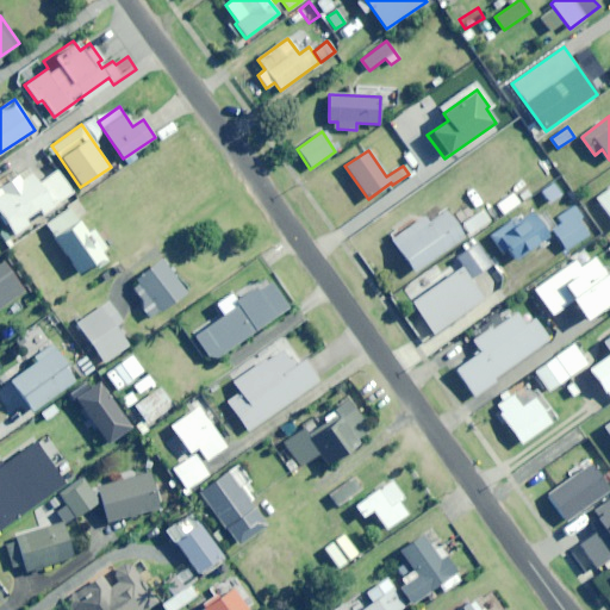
[(22,180),(18,175),(4,186),(0,180),(0,213),(16,235),(30,225),(25,219),(38,209),(43,215),(74,192),(57,170),(38,184),(31,173),(22,180)]
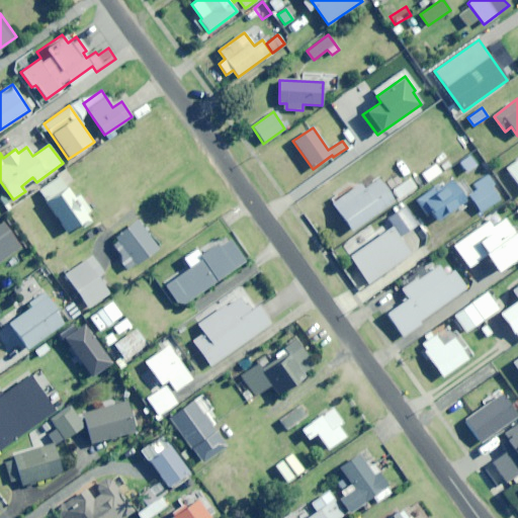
[(517,183),(517,160),(507,168),(517,183)]
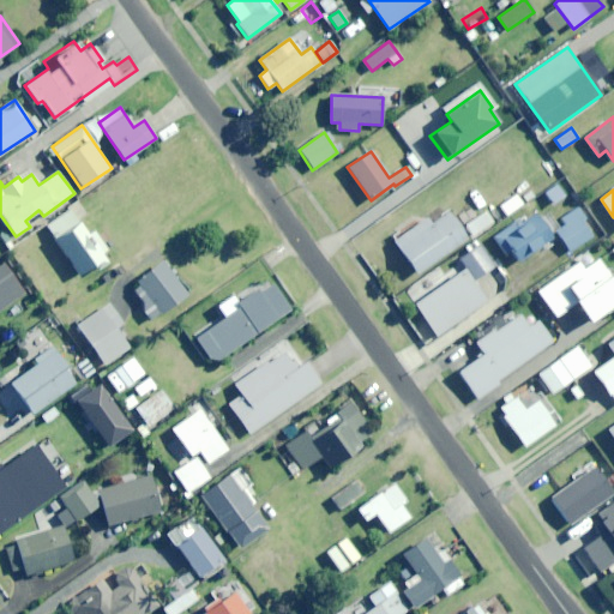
[(507,216),(523,205),(517,194),(500,206),(507,216)]
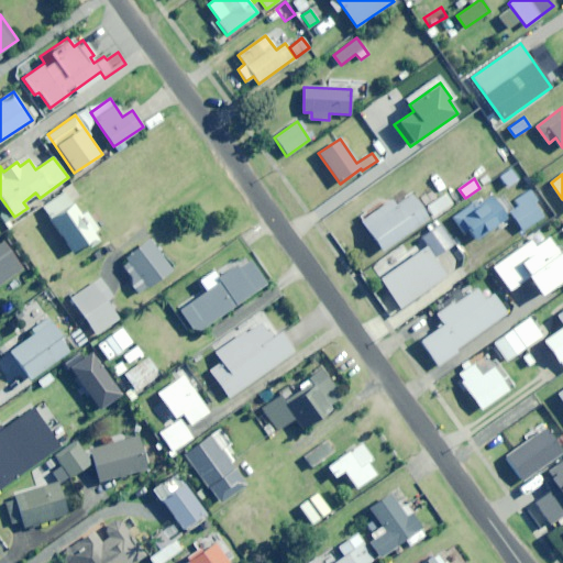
[(86,212),(81,216),(64,191),(42,208),(73,253),(90,241),(94,245),(98,242),(92,233),(99,230),(86,212)]
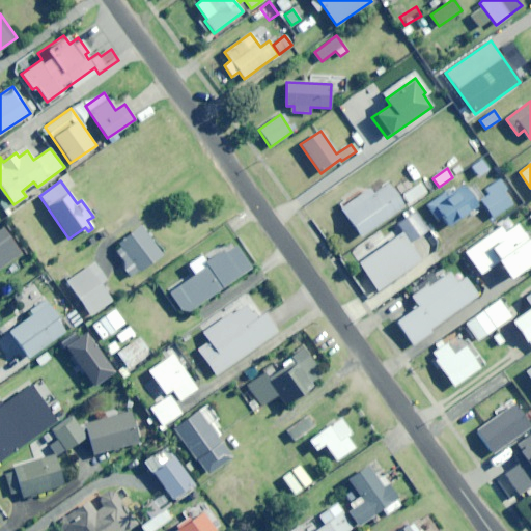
[(506,190),(500,180),(484,191),(487,196),(482,200),(494,218),(512,204),(504,191),(506,190)]
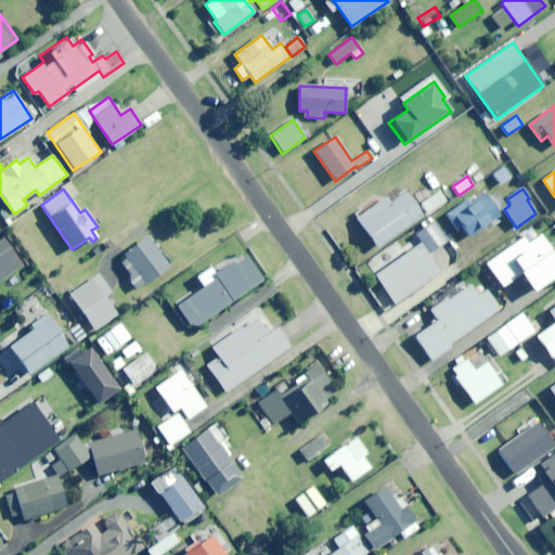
[(487,195),(482,190),(447,215),(457,229),(463,224),(470,236),(500,215),(498,210),(504,206),(493,191),(487,195)]
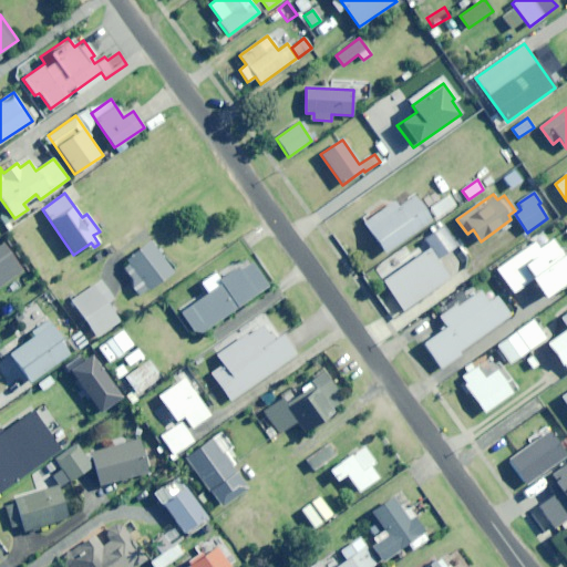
[(385,253),(431,220),(413,196),(398,207),(393,202),(364,223),(385,253)]
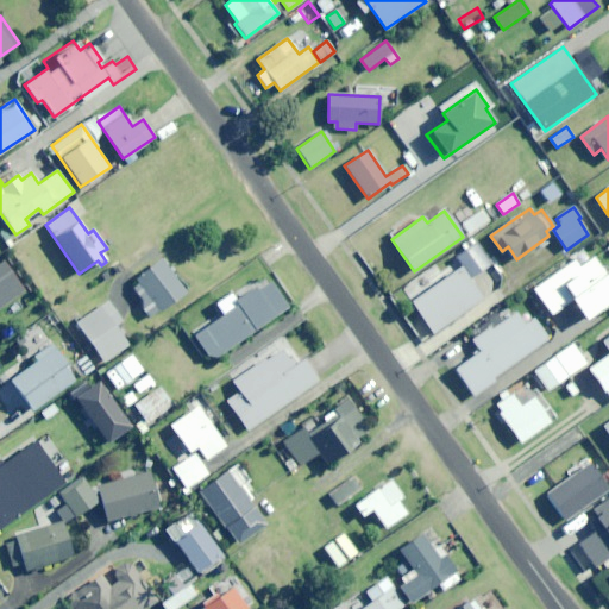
[(471,238),(489,225),(482,214),(463,227),(471,238)]
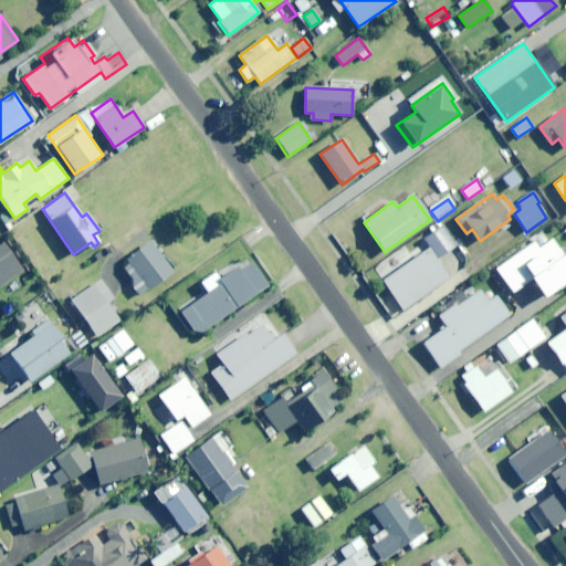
[(436,260),(457,245),(442,226),(423,239),(429,247),(383,280),(390,292),(381,299),(395,316),(449,278),(436,260)]
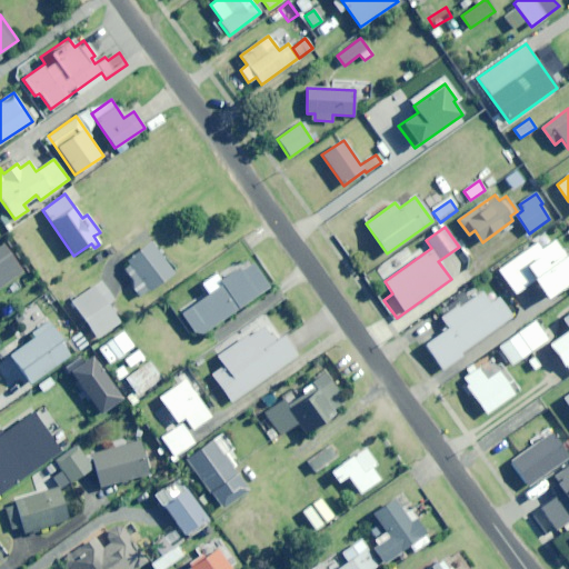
[(547,299),(568,282),(568,258),(556,239),(540,250),(536,243),(498,270),(515,295),(533,280),(547,299)]
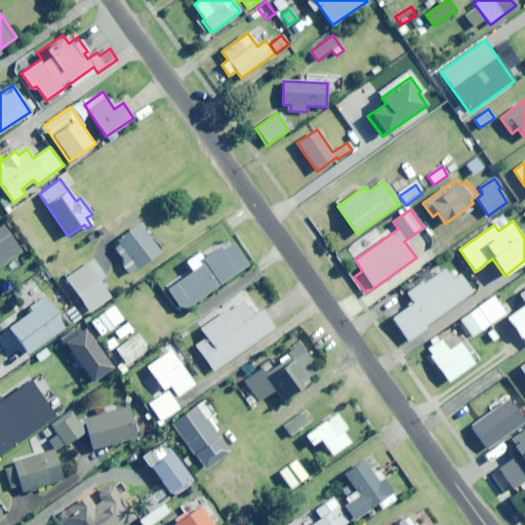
[(131,274),(161,251),(140,224),(110,246),(131,274)]
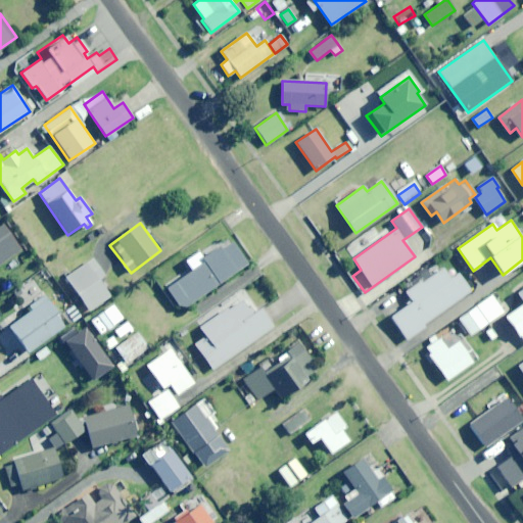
[(0,265),(21,250),(4,225),(0,227),(0,265)]
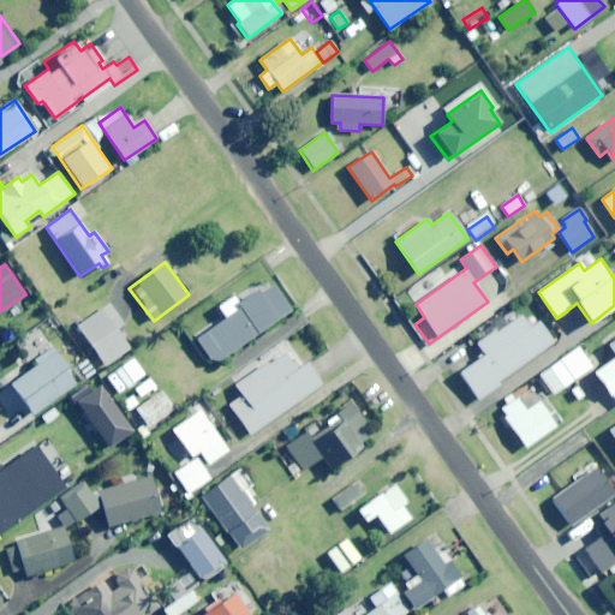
[(238,308),(195,339),(209,359),(221,360),(290,310),(270,284),(258,292),(254,286),(233,300),(238,308)]
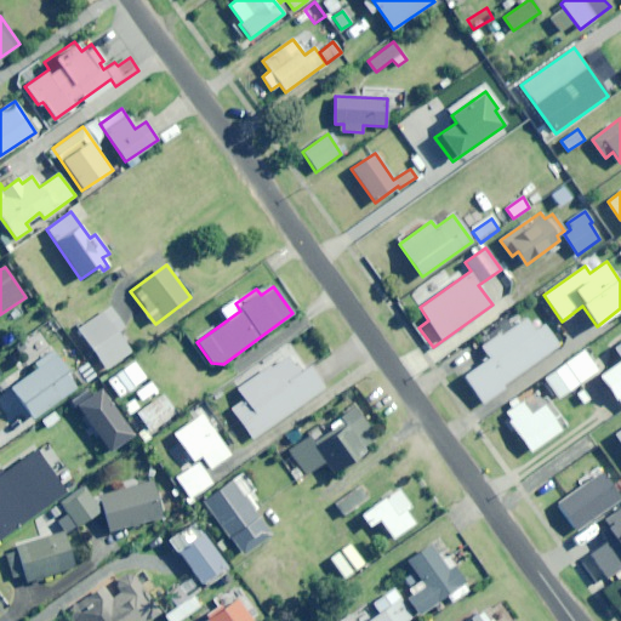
[(118,332),(125,328),(110,307),(78,330),(106,370),(131,352),(118,332)]
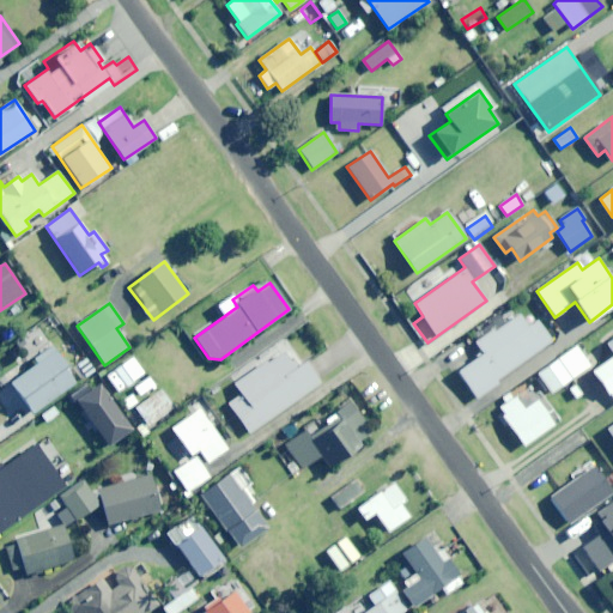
[(538,321),(528,327),(519,315),(477,344),(481,351),(457,369),(478,398),(498,384),(496,381),(552,341),(538,321)]
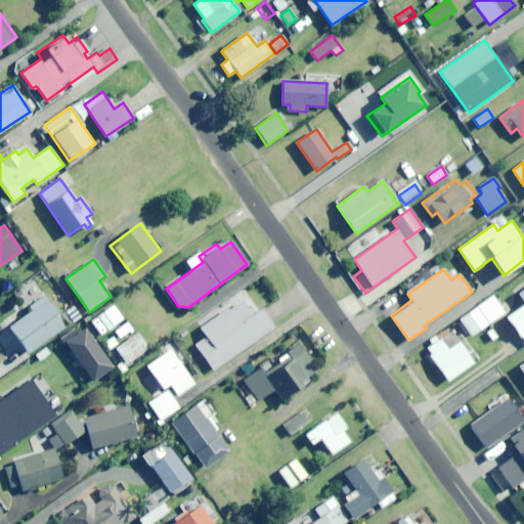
[(523,289),(518,294),(523,302),(523,304),(507,317),(523,340),(523,289)]
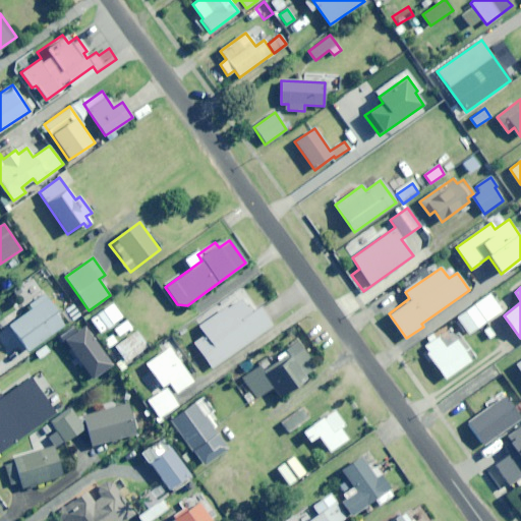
[(29,351),(65,325),(41,290),(25,300),(33,309),(10,326),(29,351)]
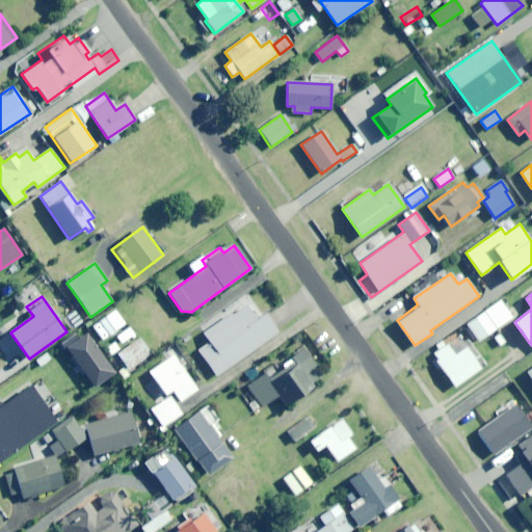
[(479,341),(512,317),(501,300),(467,324),(479,341)]
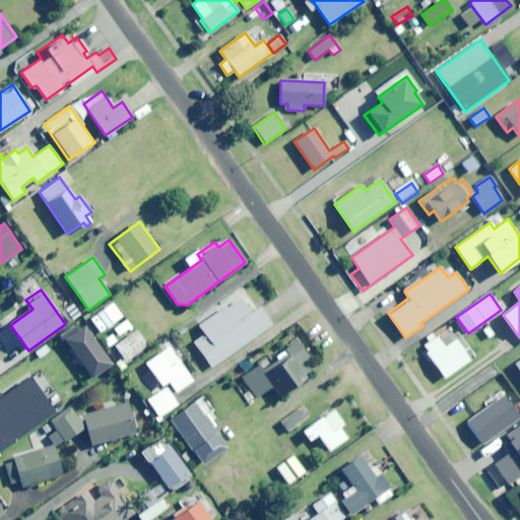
[(258,305),(249,311),(240,299),(200,326),(205,334),(194,342),(212,368),(272,325),(258,305)]
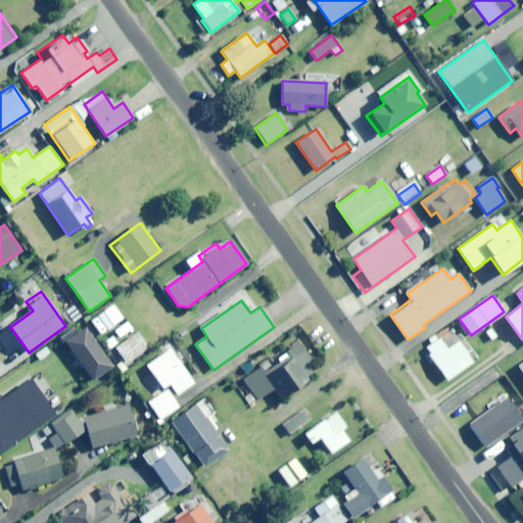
[(101,334),(123,319),(113,304),(91,319),(101,334)]
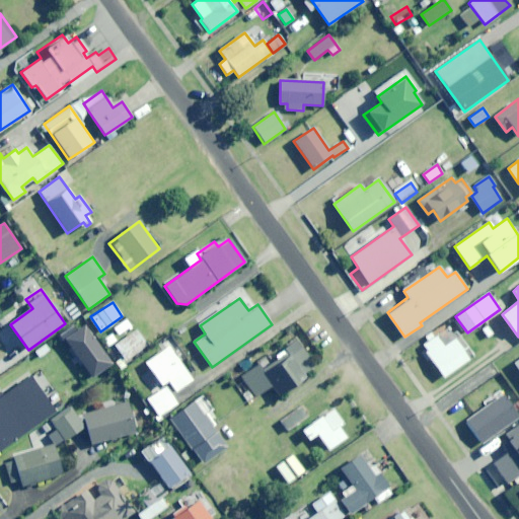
[(118,336),(131,326),(127,319),(114,327),(118,336)]
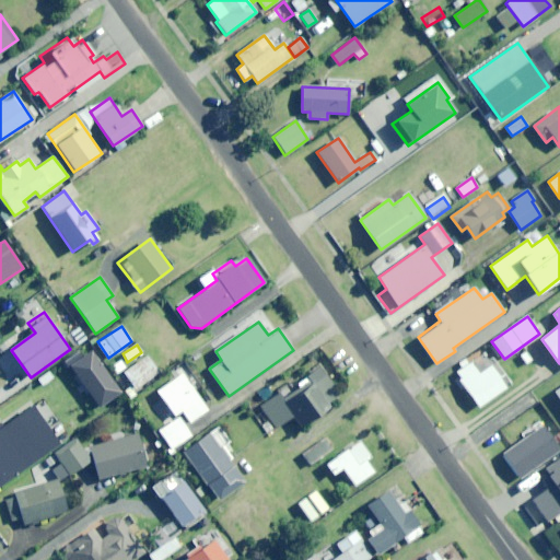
[(101,408),(121,393),(90,350),(69,365),(101,408)]
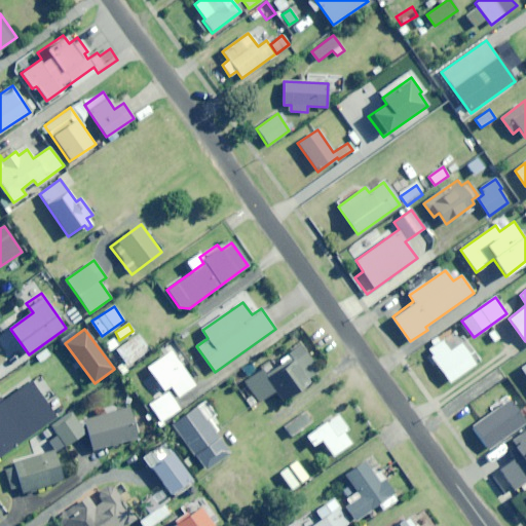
[(458,334),(445,343),(442,340),(426,350),(450,383),(479,363),(458,334)]
